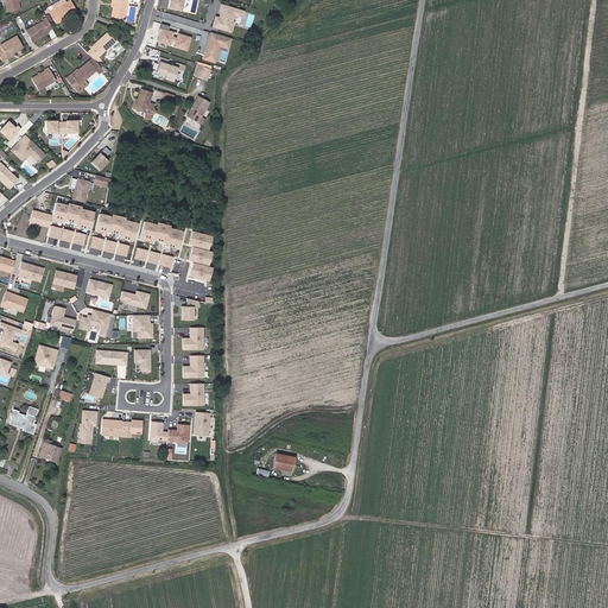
[(5,0),(7,10),(19,8),(18,0),(5,0)]
